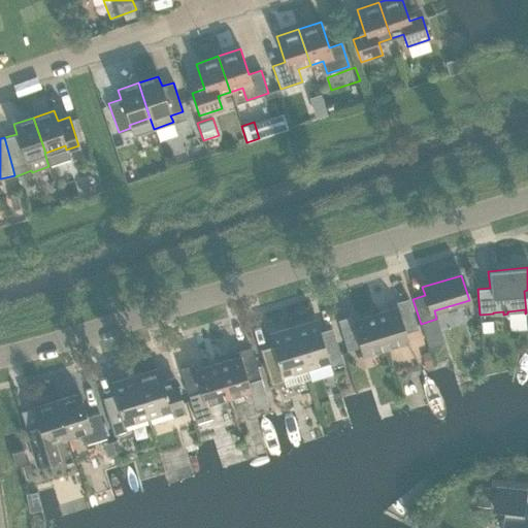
[(374,315),(385,349),(408,341),(405,333),(418,329),(408,298),(395,302),(397,307),(374,315)]
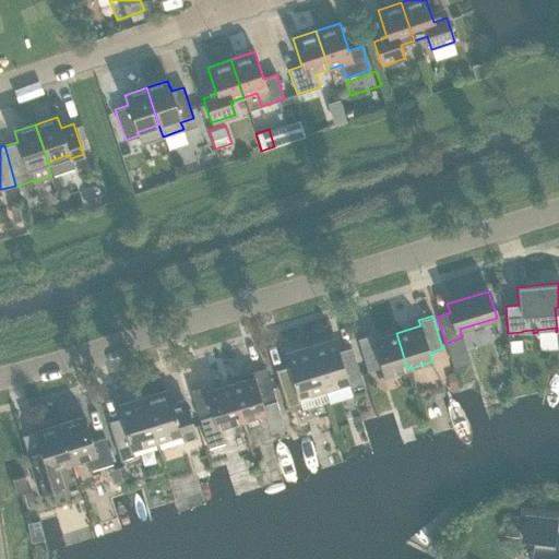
[(383,377),(407,369),(396,333),(372,340),(370,335),(357,339),(367,371),(380,367),(383,377)]
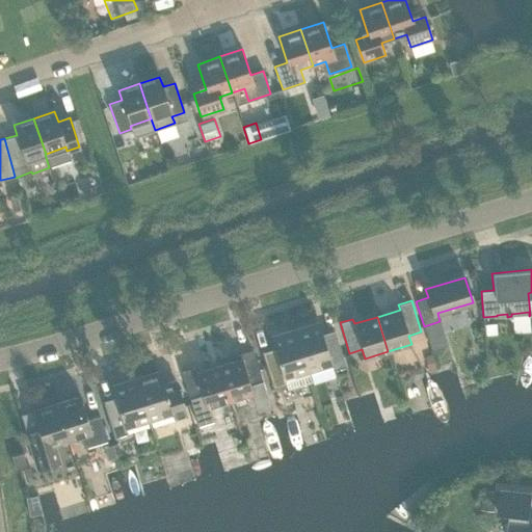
[(440,321),(424,326),(426,336),(439,331),(442,326),(440,321)]
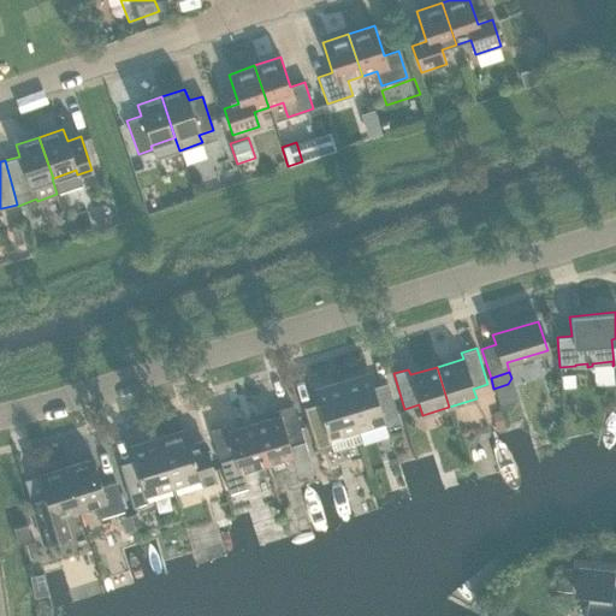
[(341,381),(356,431),(384,422),(385,428),(400,424),(390,391),(375,395),(368,373),(341,381)]
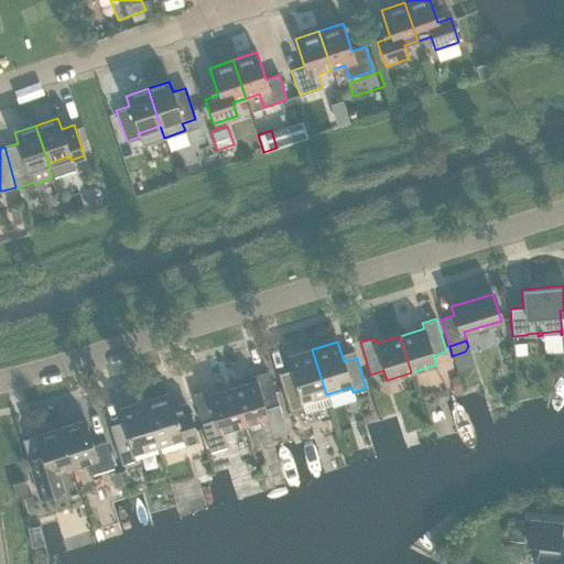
[(525,343),(513,344),(514,355),(527,354),(525,343)]
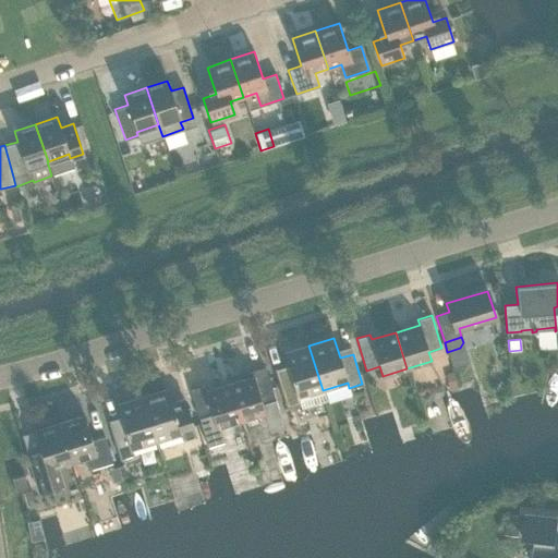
[(298,398),(323,390),(308,346),(283,353),(290,373),(277,377),(287,408),(300,403),(298,398)]
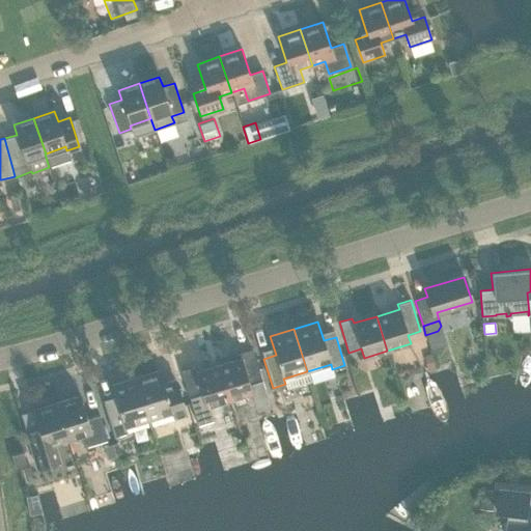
[(218,365),(229,400),(251,393),(255,407),(269,402),(252,348),(240,353),(241,359),(218,365)]
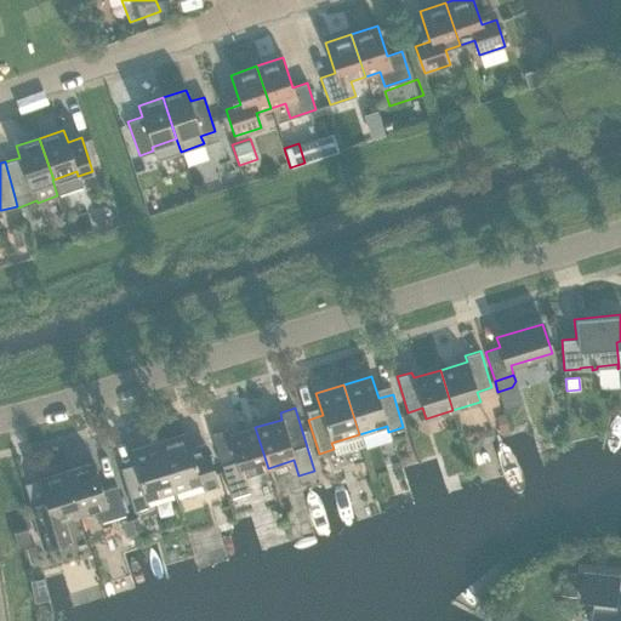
[(241,477),(268,468),(255,427),(228,436),(226,429),(211,433),(231,496),(246,491),(241,477)]
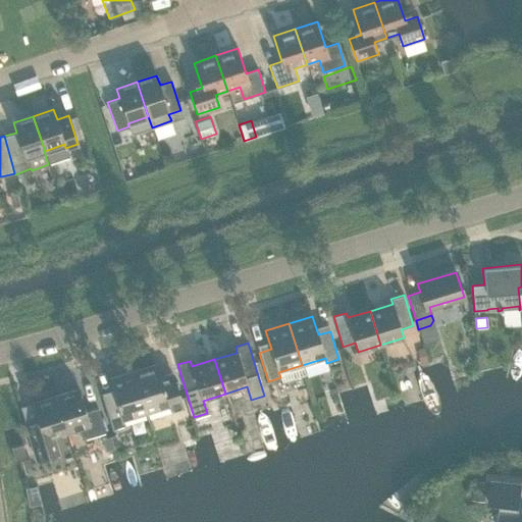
[(133,371),(146,413),(169,406),(170,411),(183,407),(174,378),(162,382),(156,364),(133,371)]
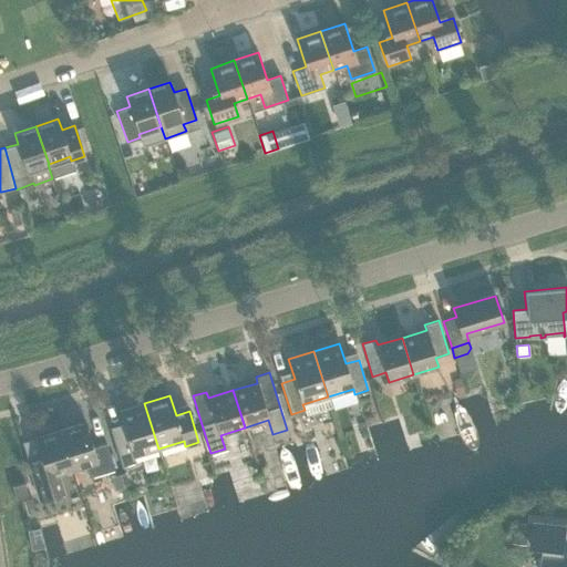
[(133,456),(158,449),(144,403),(119,411),(125,431),(112,435),(122,466),(135,462),(133,456)]
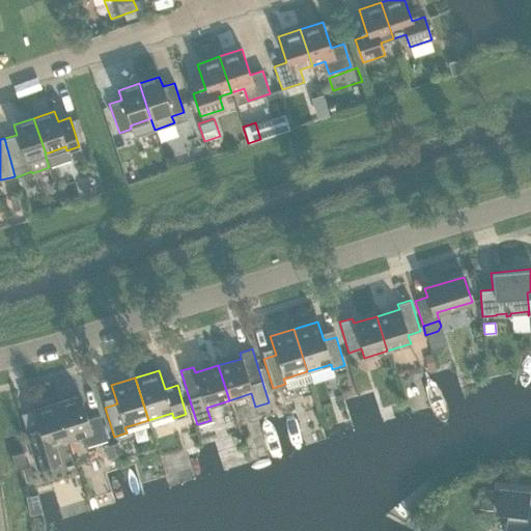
[(56,402),(67,440),(81,436),(84,447),(107,440),(100,415),(87,419),(79,395),(56,402)]
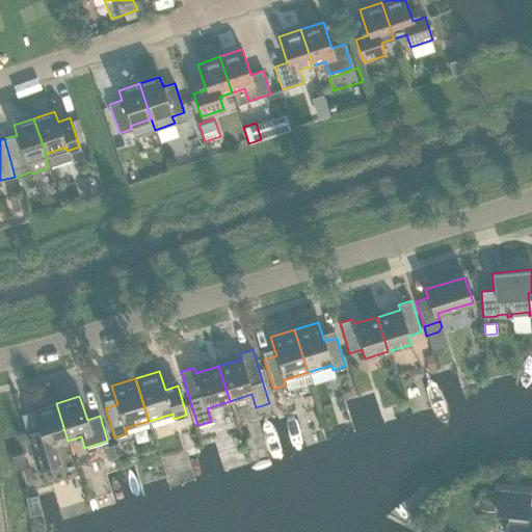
[(54,445),(68,441),(56,403),(32,410),(40,434),(27,437),(36,470),(59,462),(54,445)]
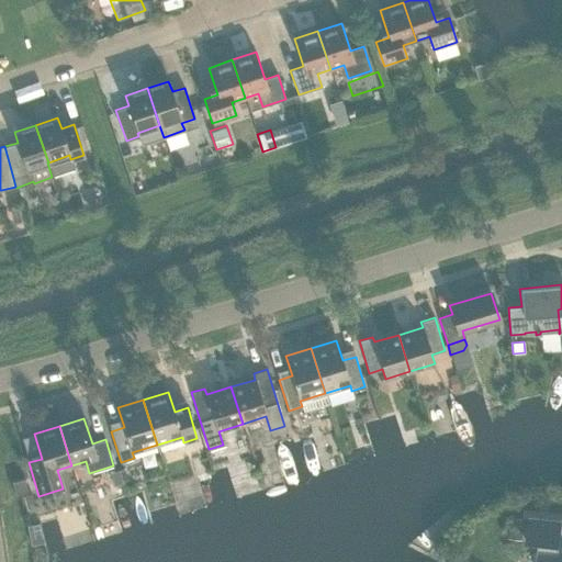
[(119,470),(110,473),(113,485),(122,483),(119,470)]
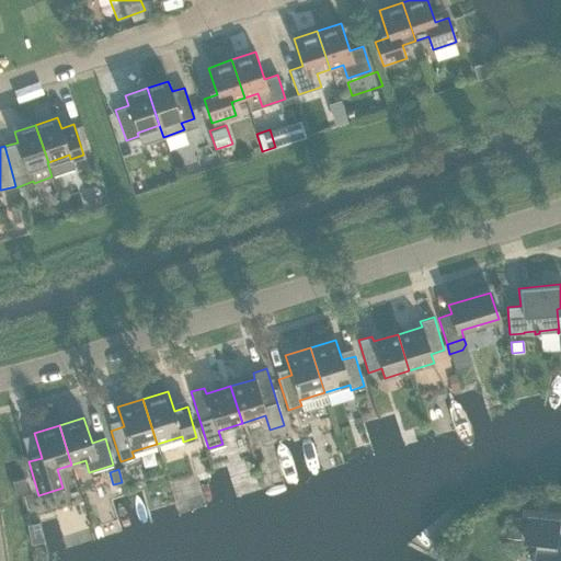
[(14,493),(27,490),(24,478),(11,480),(14,493)]
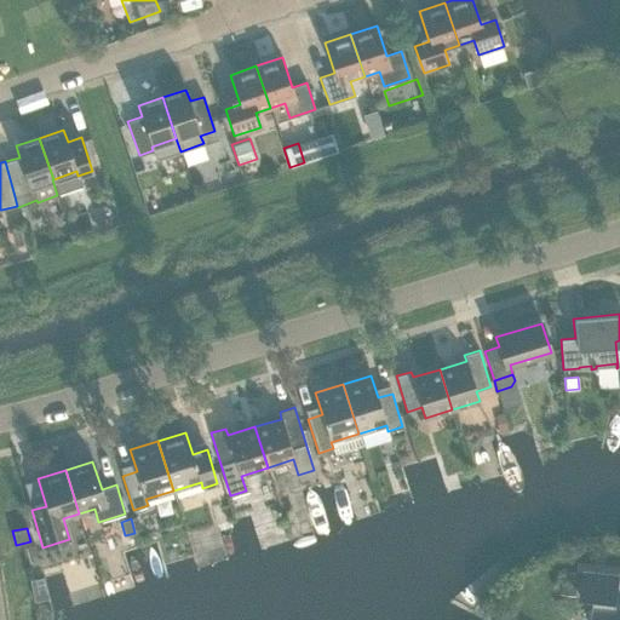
[(34,543),(26,545),(27,547),(29,557),(38,555),(34,543)]
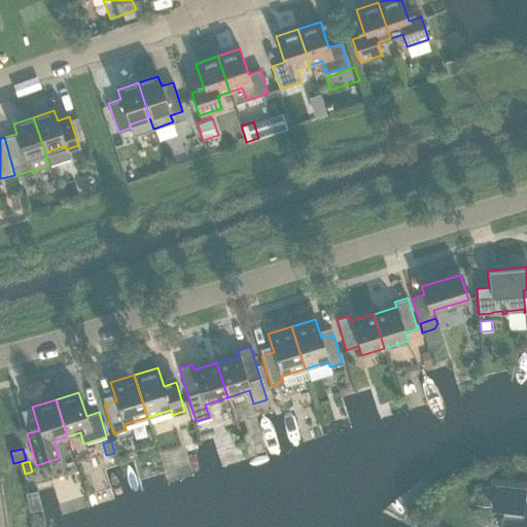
[(495,485),(493,506),(505,507),(502,526),(526,526),(526,503),(522,503),(524,490),(526,490),(526,489),(495,485)]
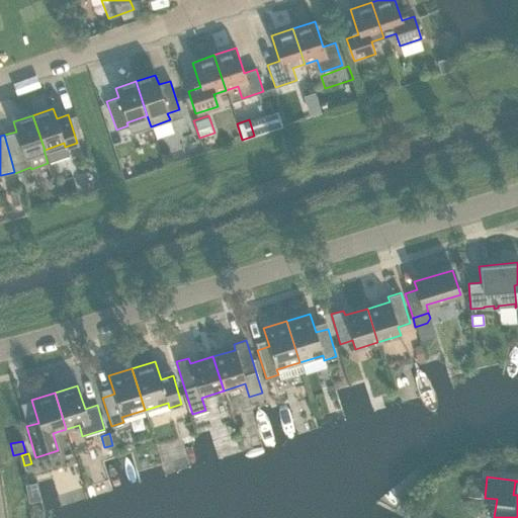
[(481,498),(483,483),(468,482),(467,496),(481,498)]
